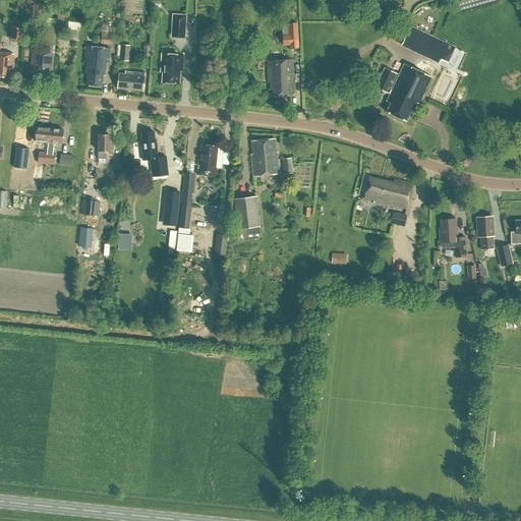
[(29,5),(26,18),(38,19),(39,0),(25,0),(25,5),(29,5)]
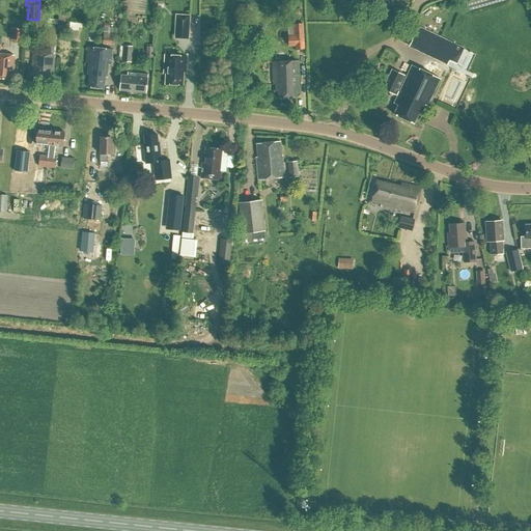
[(45,0),(42,6),(57,16),(63,6),(61,4),(63,1),(61,0),(55,0),(55,1),(53,0),(45,0)]
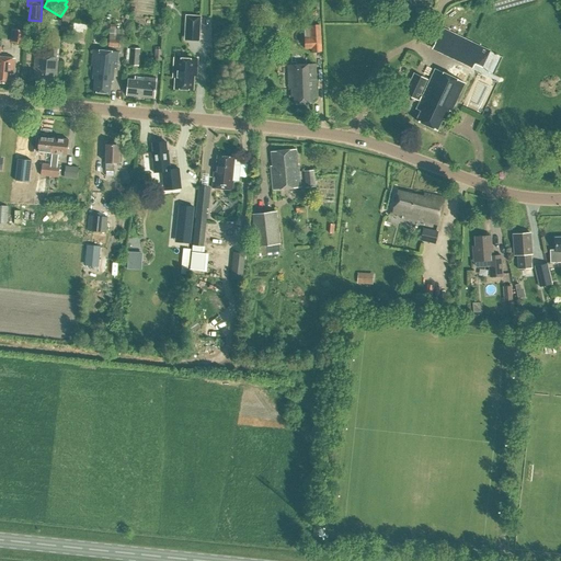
[(184,39),(198,41),(201,16),(186,16),(184,39)]
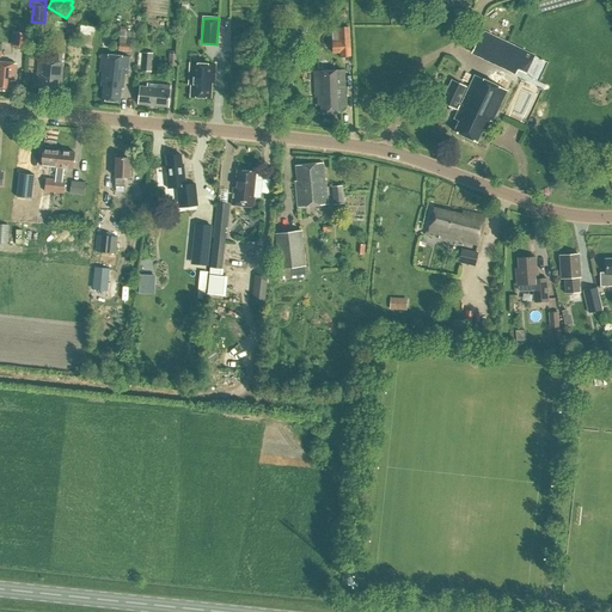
[(341,53),(341,56),(352,56),(350,28),(340,29),(340,42),(334,42),(334,53),(341,53)]
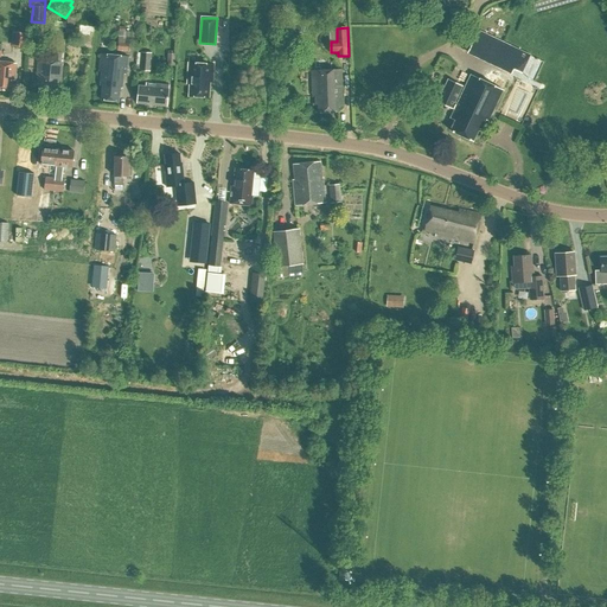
[(11,46),(26,48),(27,33),(12,32),(11,46)]
